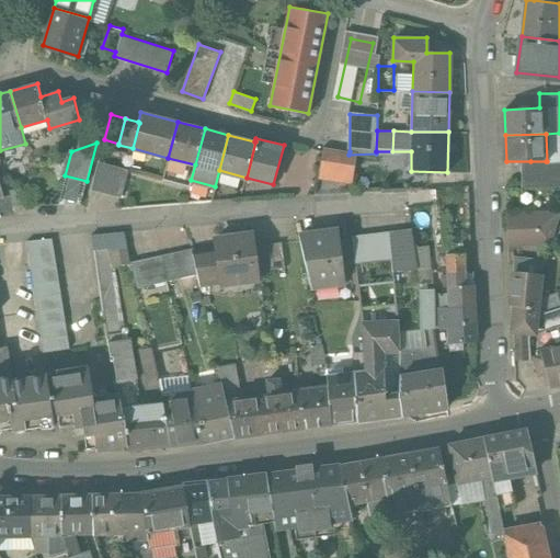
[(345,178),(349,155),(350,151),(323,147),(320,173),(345,178)]
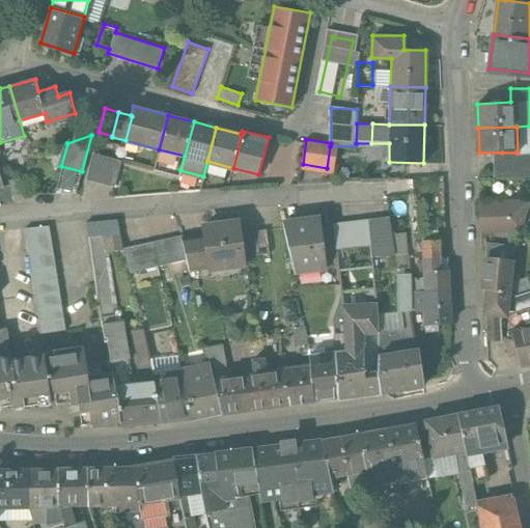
[(121,160),(93,153),(86,179),(114,187),(121,160)]
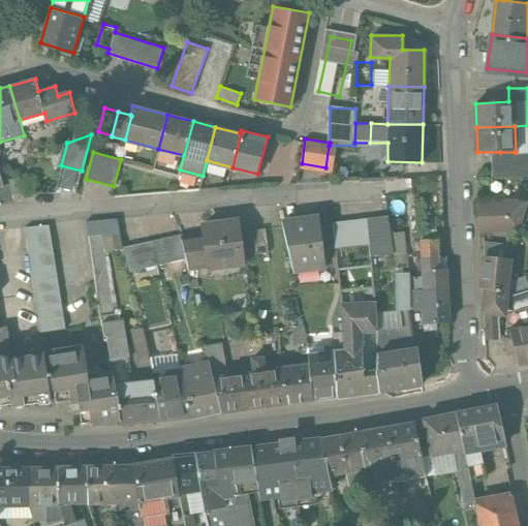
[(515,152),(500,152),(501,177),(527,175),(527,152),(515,153),(515,152)]
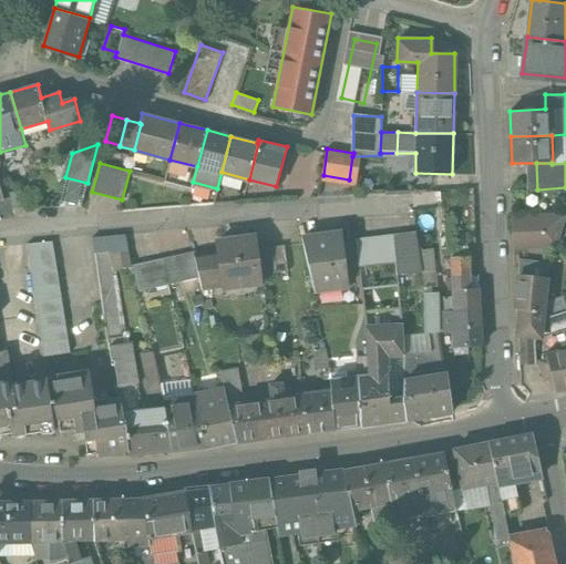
[(537,231),(513,232),(514,254),(520,254),(520,247),(556,246),(565,219),(565,216),(537,216),(537,231)]
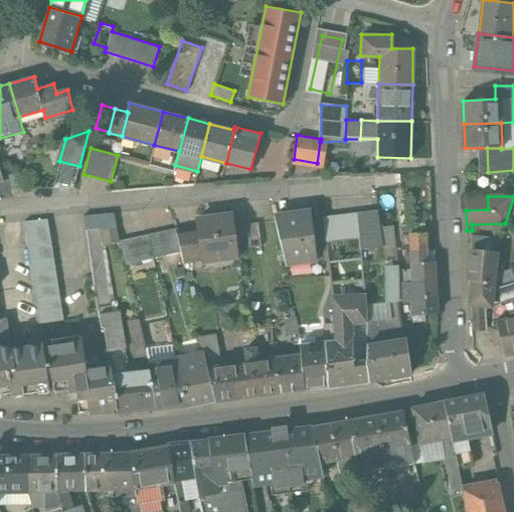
[(312,221),(311,211),(276,215),(286,264),(316,261),(315,245),(312,221)]
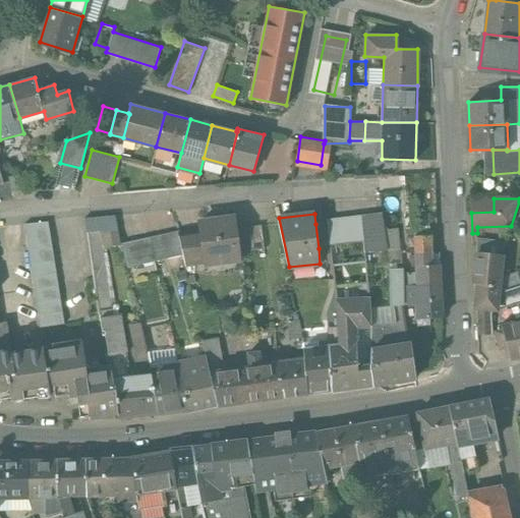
[(106,334),(112,367),(114,380),(153,376),(152,368),(150,358),(129,362),(122,313),(114,314),(105,247),(121,243),(115,215),(84,218),(87,231),(90,230),(104,330),(105,335),(106,334)]
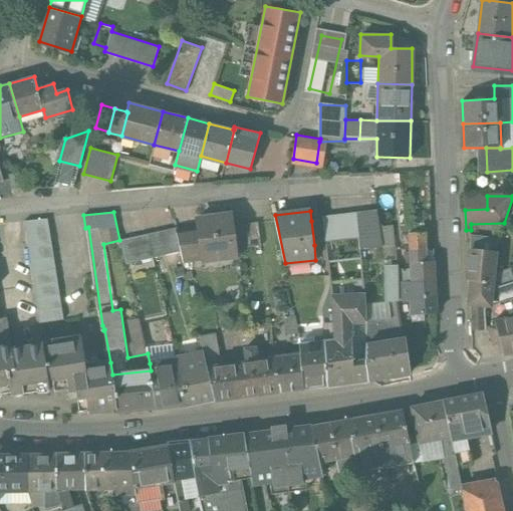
[(323,220),(325,241),(359,238),(360,248),(381,246),(377,212),(322,218),(323,220)]
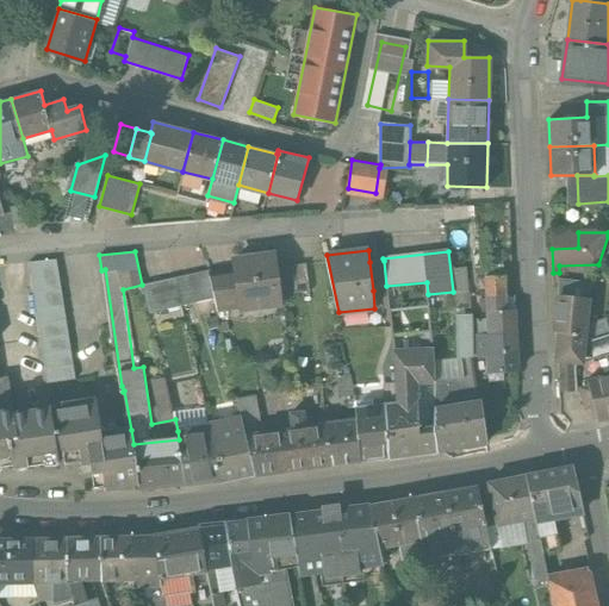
[(279,266),(278,255),(255,257),(255,256),(236,258),(237,267),(242,300),(261,298),(262,304),(284,301),(283,294),(279,266)]
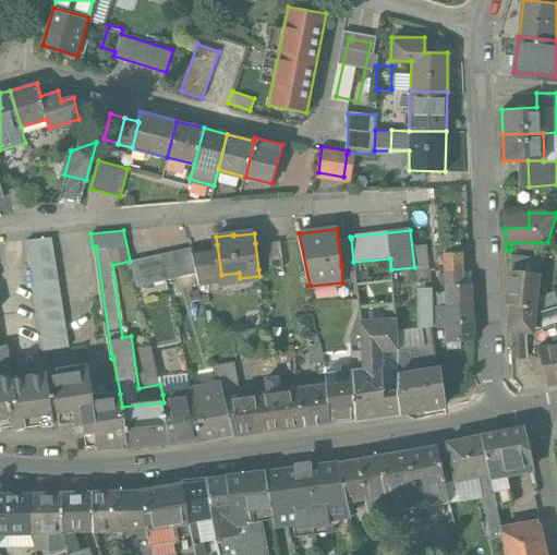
[(55,237),(27,240),(44,349),(71,345),(55,237)]
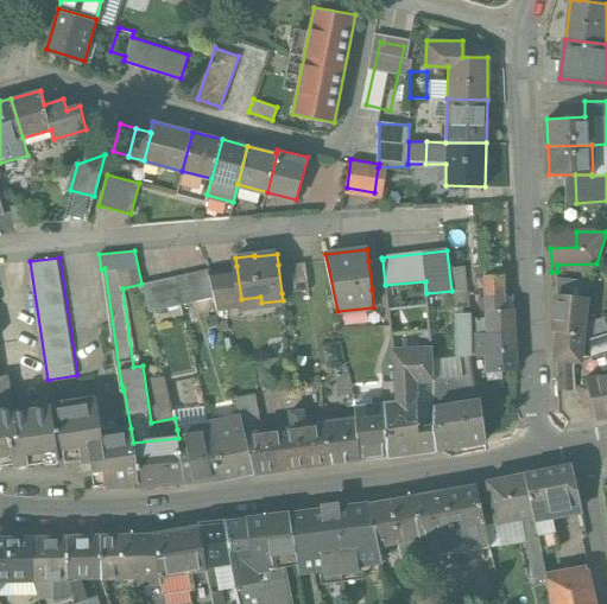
[(368,261),(372,290),(385,288),(385,285),(383,260),(368,261)]
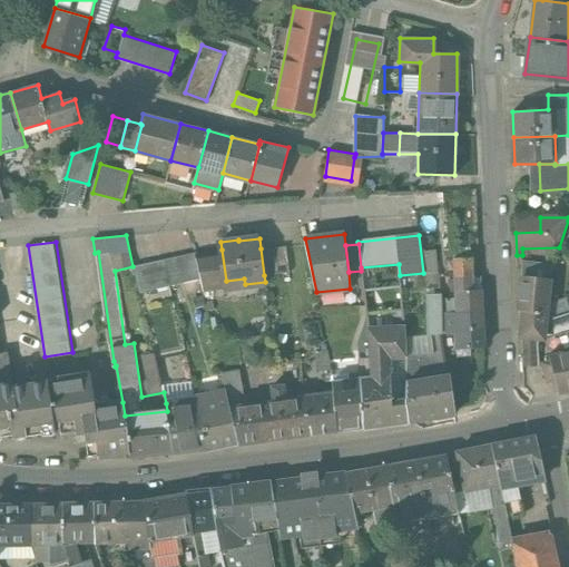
[(261,248),(264,275),(291,272),(286,245),(261,248)]
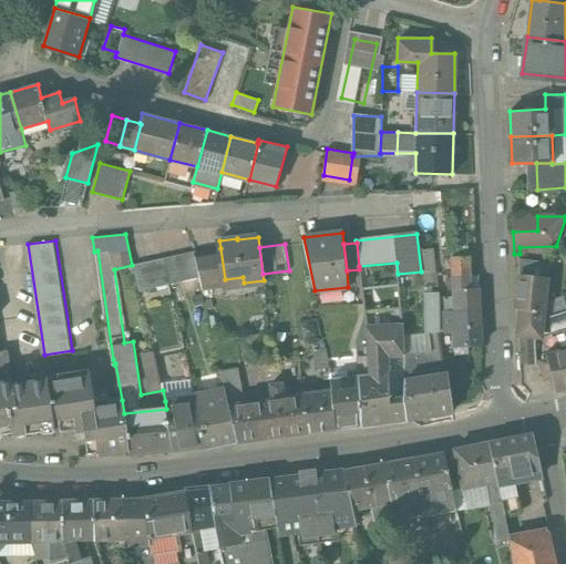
[(452,250),(452,257),(467,256),(467,246),(462,246),(462,250),(452,250)]
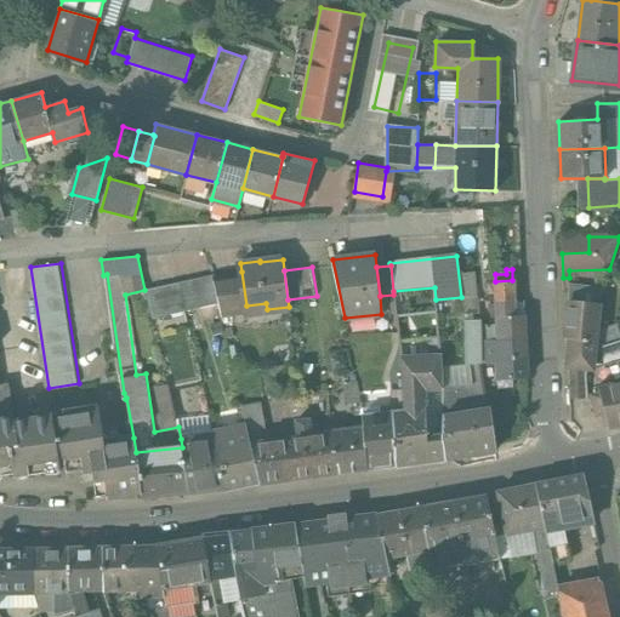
[(246,306),(242,272),(212,275),(219,302),(222,316),(248,313),(246,306)]
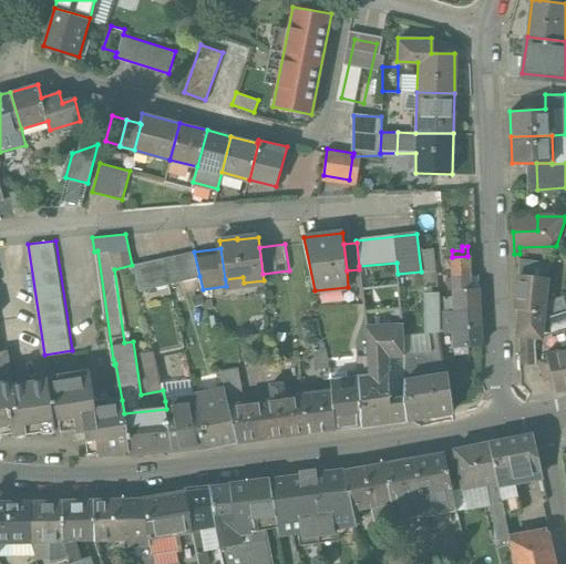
[(139,290),(199,276),(194,252),(194,250),(132,265),(139,290)]
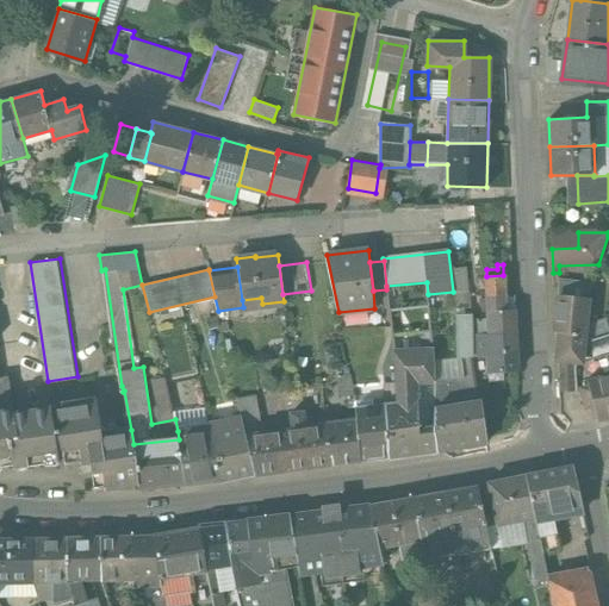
[(504,333),(507,353),(517,353),(516,310),(505,310),(504,275),(503,275),(486,276),(489,333),(504,333)]
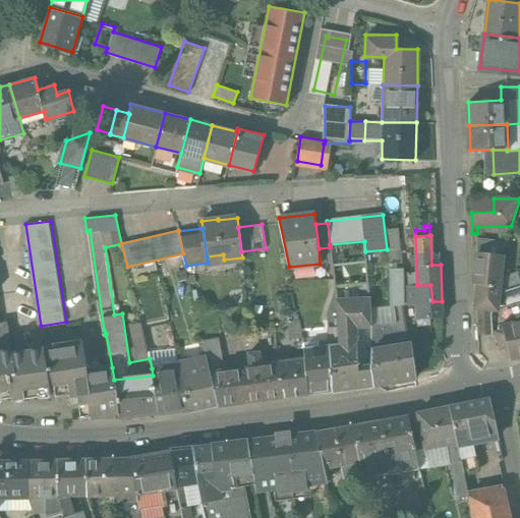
[(502,255),(477,254),(475,278),(478,279),(476,305),(497,307),(499,292),(502,255)]
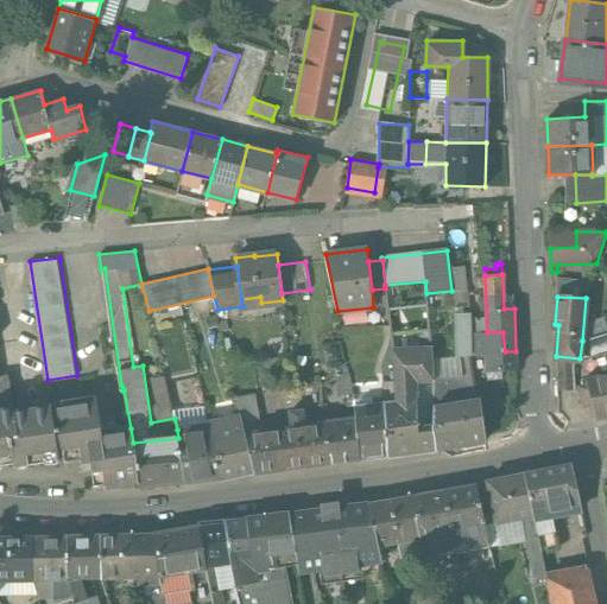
[(461,355),(472,354),(469,313),(456,313),(457,355),(461,355)]
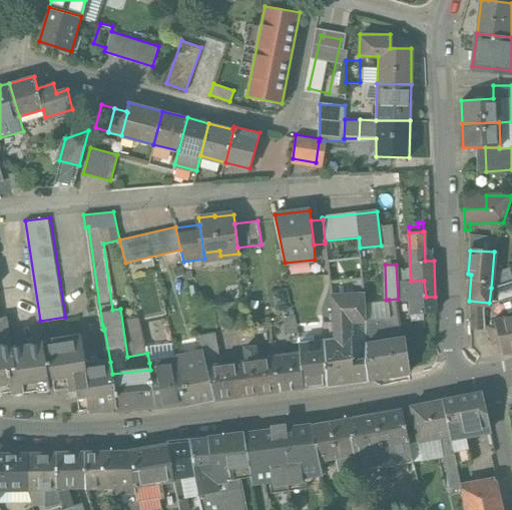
[(404,299),(411,299),(426,297),(424,281),(411,281),(403,281),(404,299)]
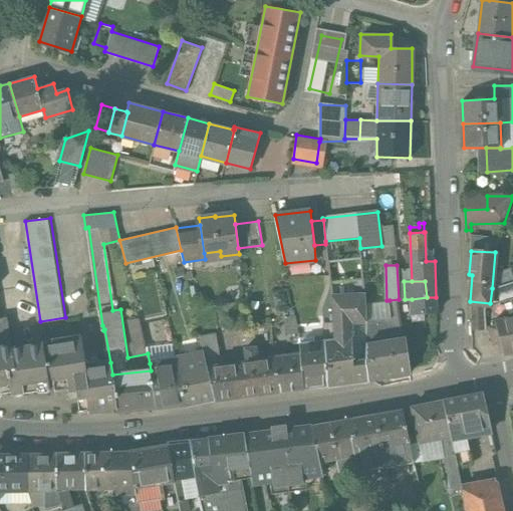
[(512,282),(492,288),(490,303),(511,298),(512,303),(512,282)]
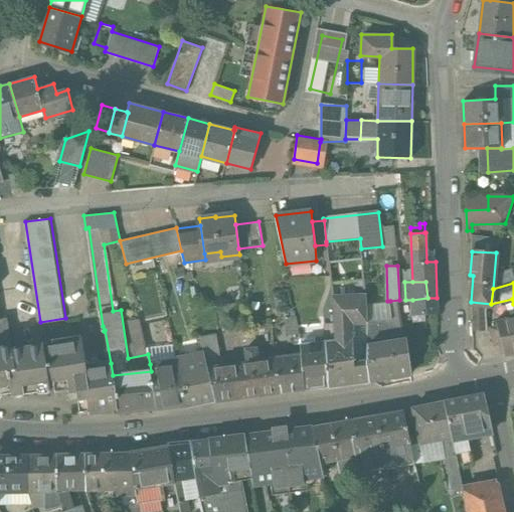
[(438,312),(437,298),(427,298),(412,300),(412,314),(438,312)]
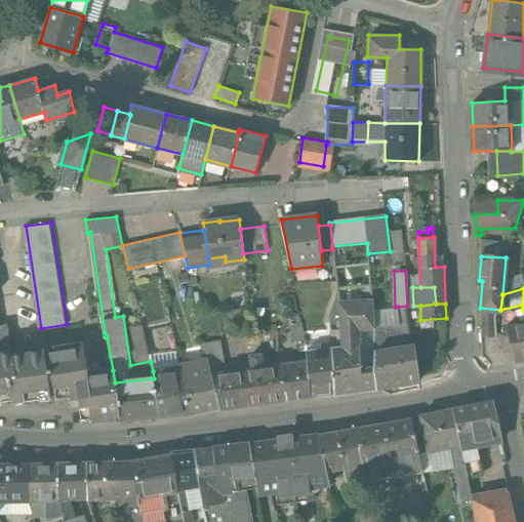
[(374,367),(377,388),(417,382),(407,306),(398,307),(401,323),(375,327),(374,367)]
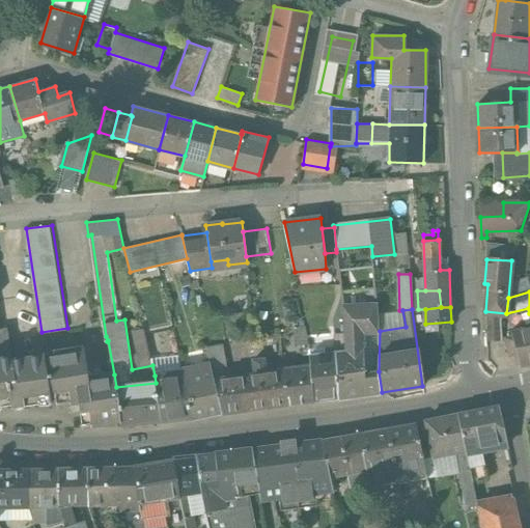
[(500,314),(486,314),(487,341),(502,341),(500,314)]
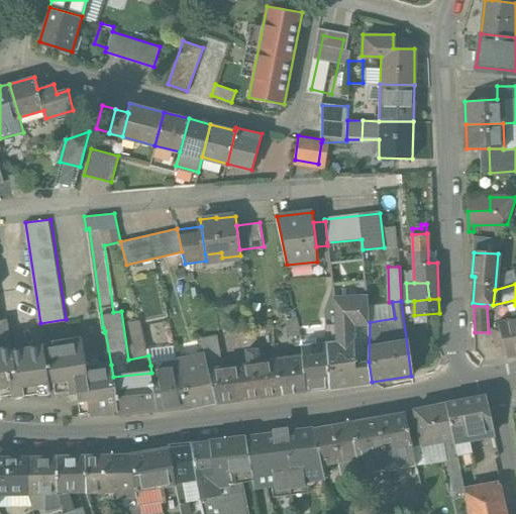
[(515,318),(497,322),(507,356),(515,353),(515,318)]
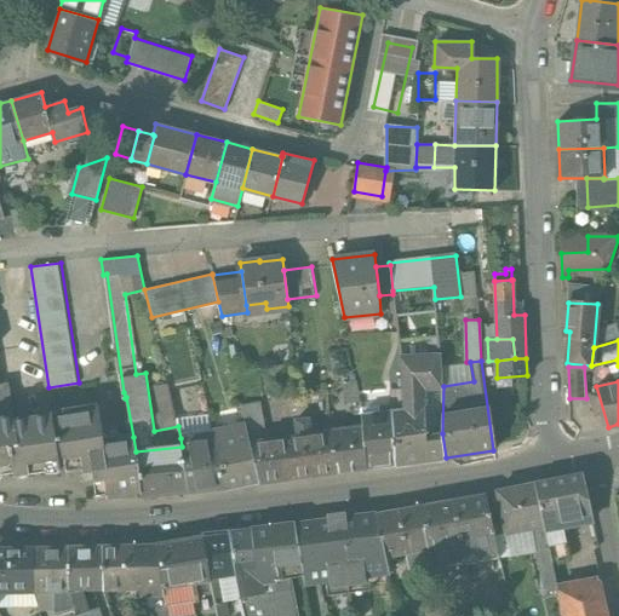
[(0,383),(0,475),(15,473),(15,476),(61,470),(52,413),(16,419),(10,383),(0,383)]
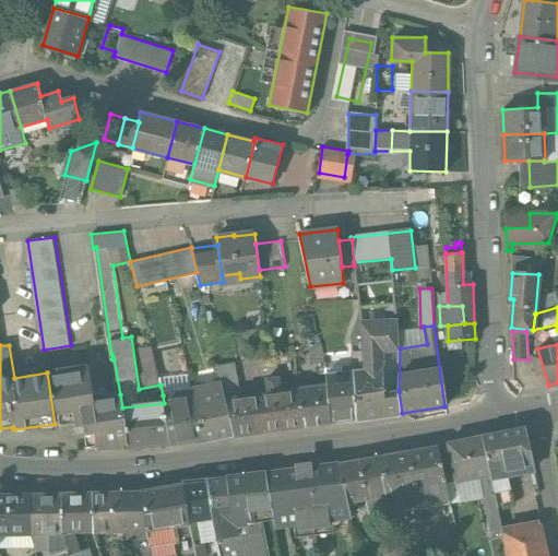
[(356,390),(357,420),(357,422),(402,413),(399,391),(400,349),(383,350),(383,388),(356,390)]
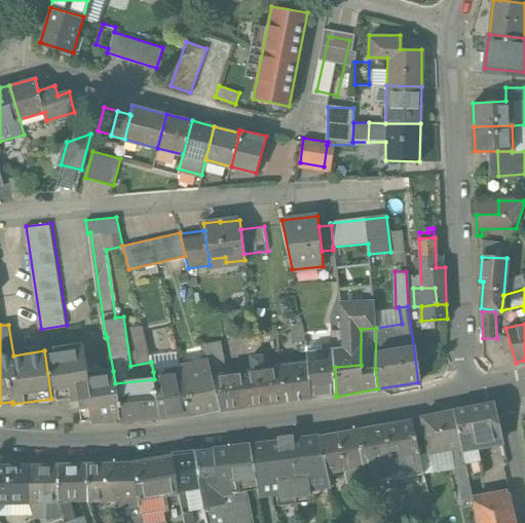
[(82,422),(120,418),(115,383),(113,371),(89,374),(82,342),(44,350),(51,399),(52,403),(78,399),(82,422)]
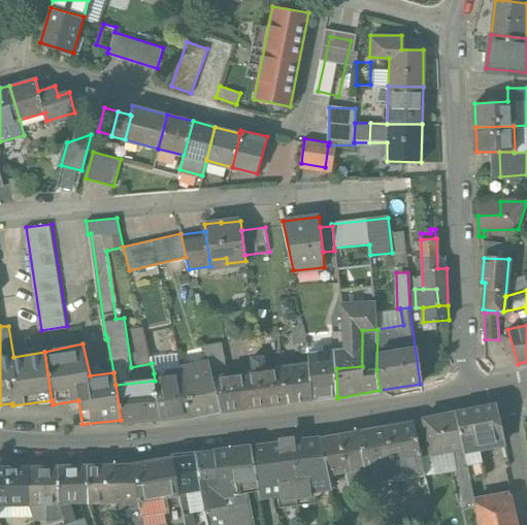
[(309,352),(309,362),(311,399),(337,396),(336,368),(334,349),(309,352)]
